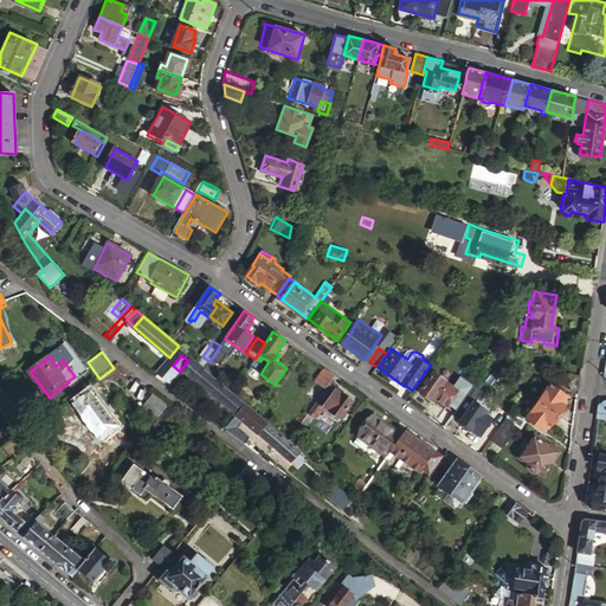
[(200,363),(192,358),(188,361),(182,368),(191,375),(200,363)]
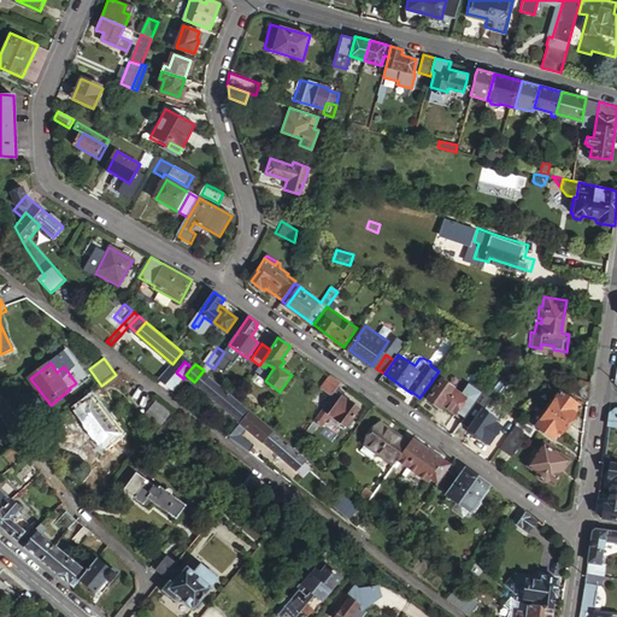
[(204,370),(194,382),(241,422),(251,411),(204,370)]
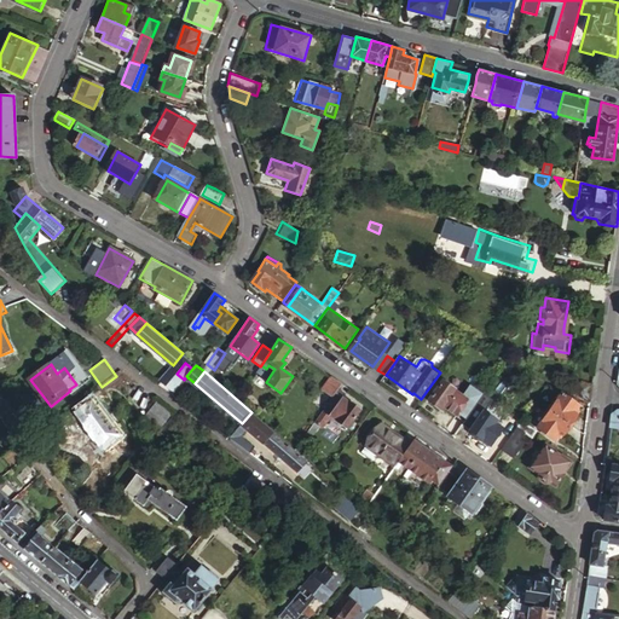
[(175,391),(184,380),(177,374),(168,385),(175,391)]
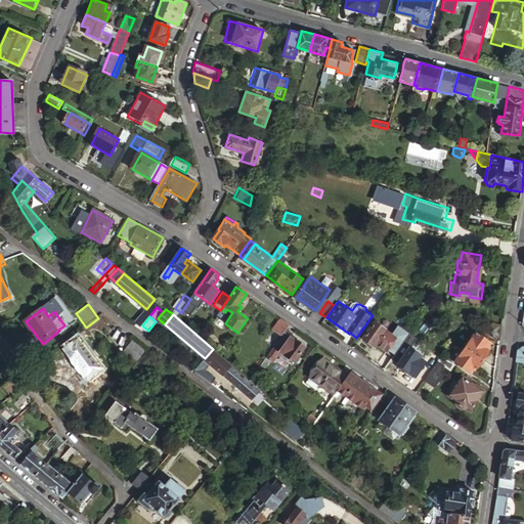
[(285,330),(289,323),(280,318),(272,330),(280,336),(285,330)]
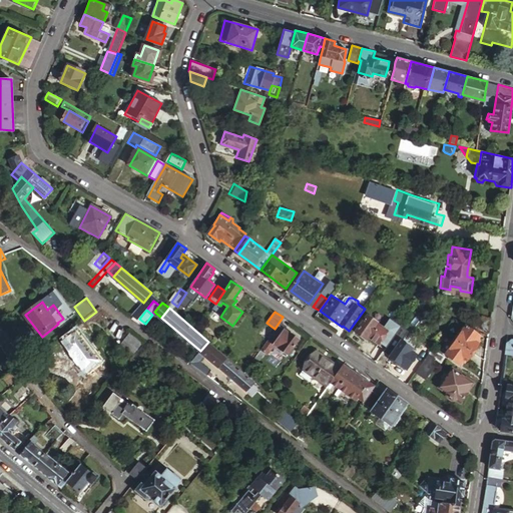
[(377,321),(368,314),(356,331),(366,338),(369,334),(380,342),(387,331),(377,323),(377,321)]
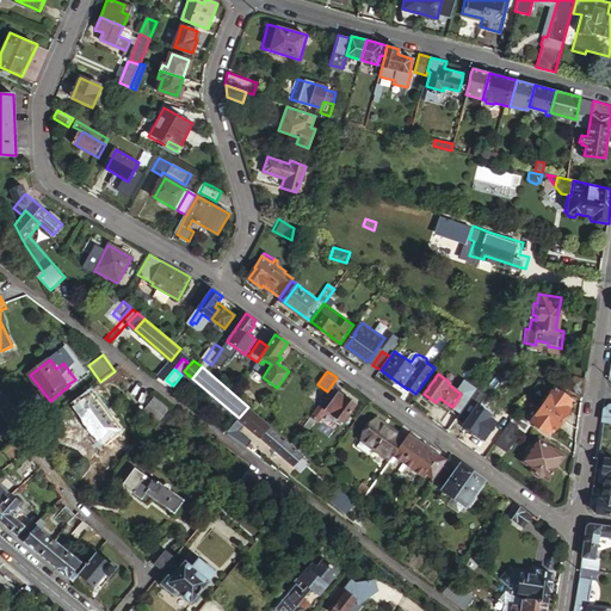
[(572,393),(574,376),(566,374),(563,388),(572,393)]
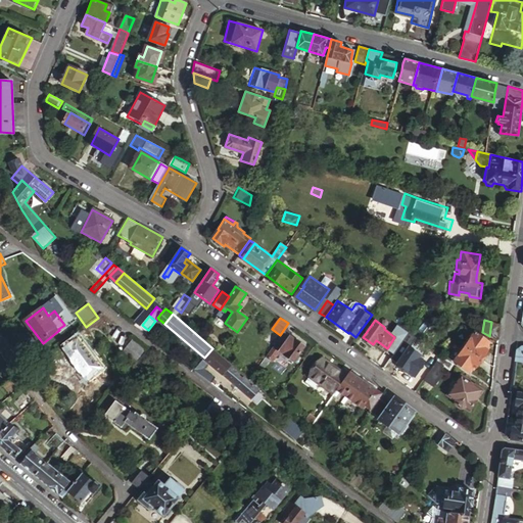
[(498,340),(501,323),(491,322),(489,336),(498,340)]
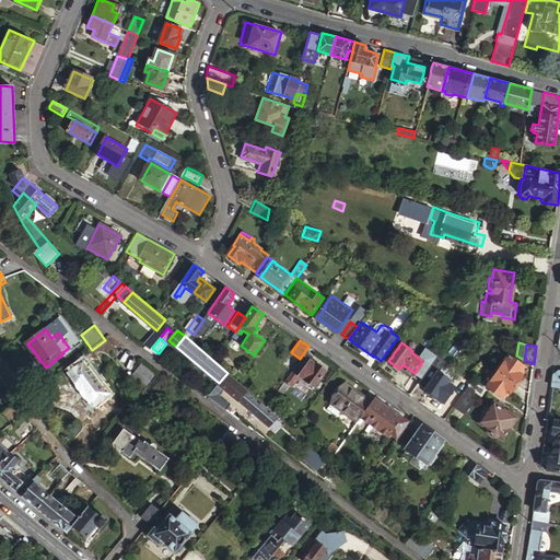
[(311,357),(304,352),(300,359),(291,372),(296,377),(306,384),(318,368),(308,360),(311,357)]
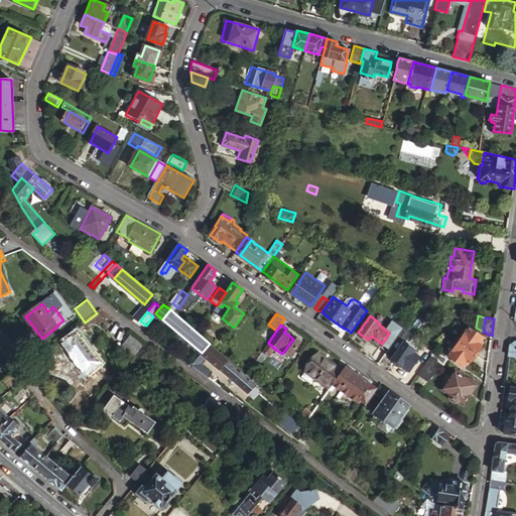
[(85,329),(83,326),(75,332),(78,335),(85,329)]
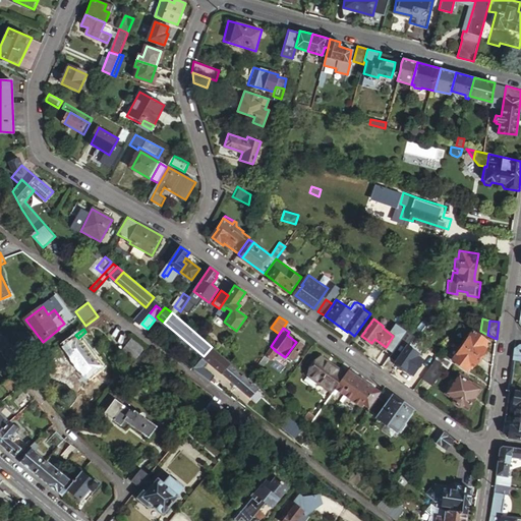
[(472,330),(462,344),(479,357),(485,349),(483,347),(487,341),(472,330)]
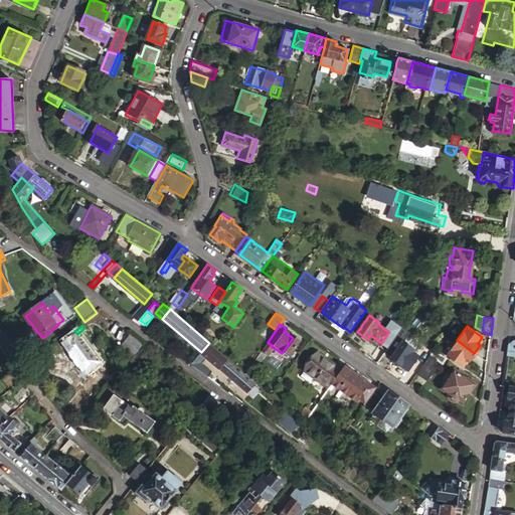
[(144,344),(132,333),(120,345),(132,356),(144,344)]
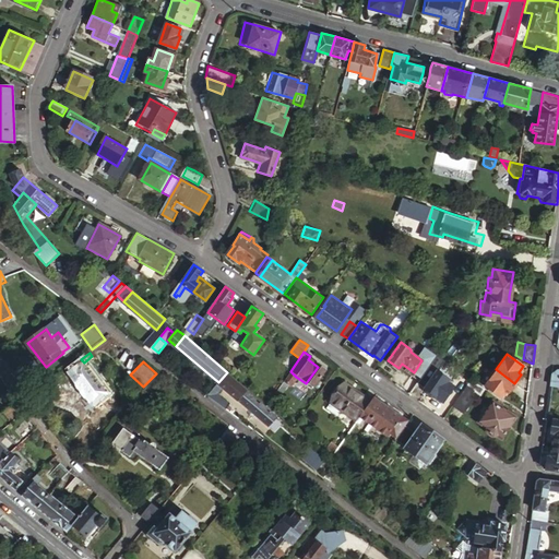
[(436,365),(432,363),(420,380),(419,382),(428,388),(427,390),(432,394),(435,393),(445,400),(455,387),(449,382),(452,379),(439,370),(438,371),(432,368),(436,365)]
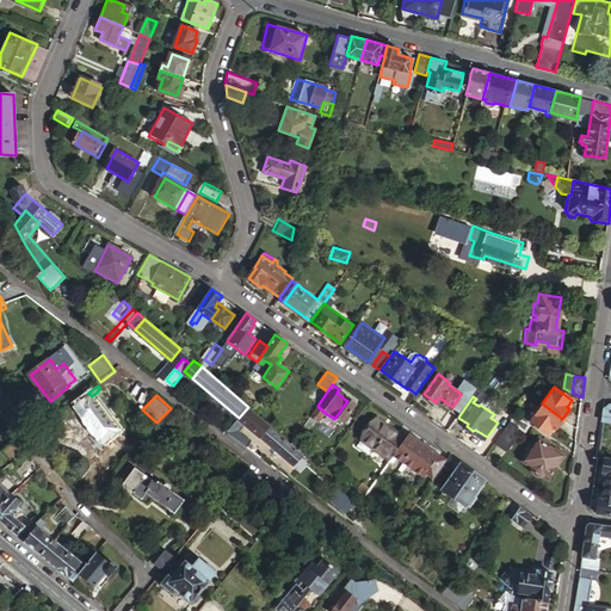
[(94,409),(86,397),(75,406),(85,420),(84,420),(90,430),(92,429),(102,443),(119,430),(102,405),(94,409)]
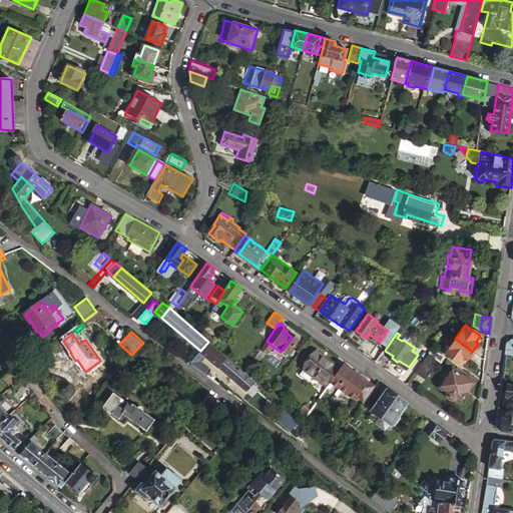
[(455,339),(444,353),(459,364),(464,357),(467,359),(472,352),(455,339)]
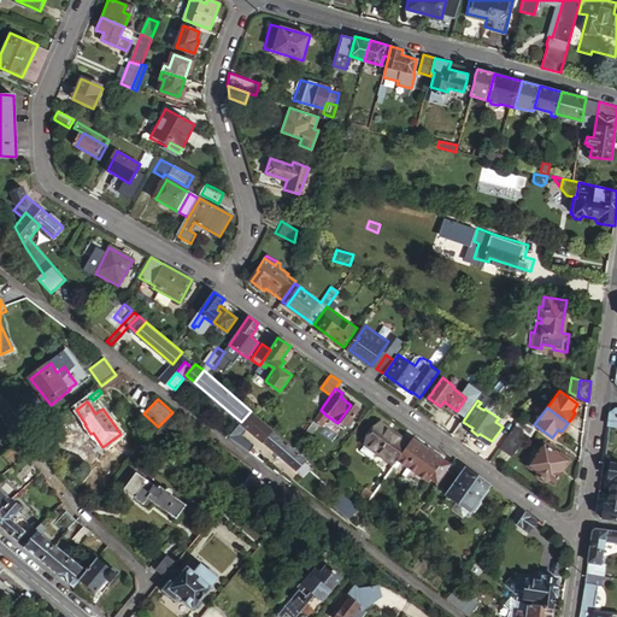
[(318,427),(327,416),(321,410),(312,422),(318,427)]
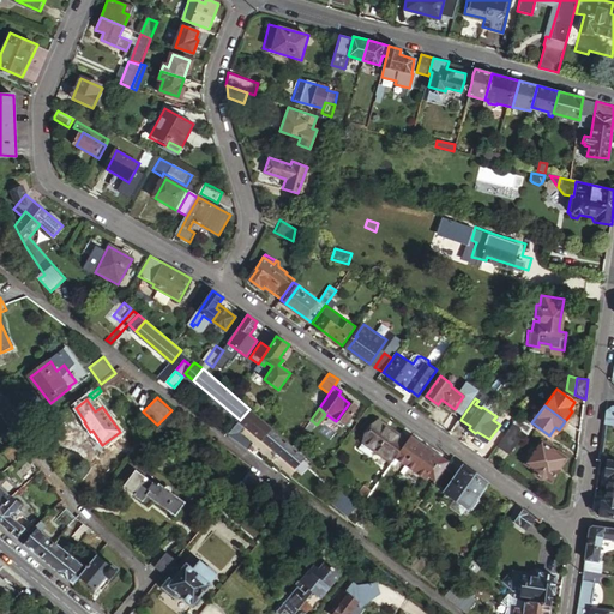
[(250,409),(240,420),(246,425),(305,475),(313,464),(293,445),(262,419),(250,409)]
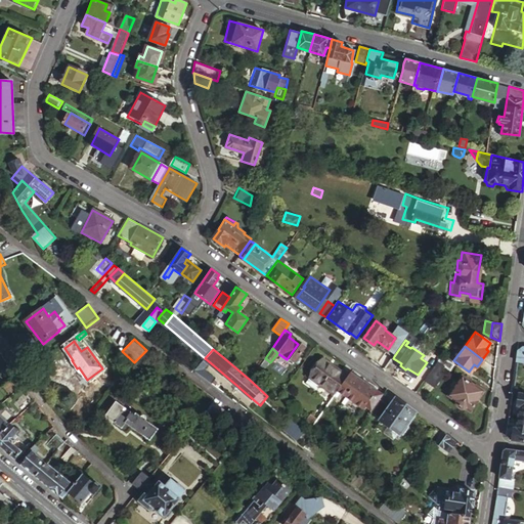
[(155,357),(148,351),(136,363),(143,369),(155,357)]
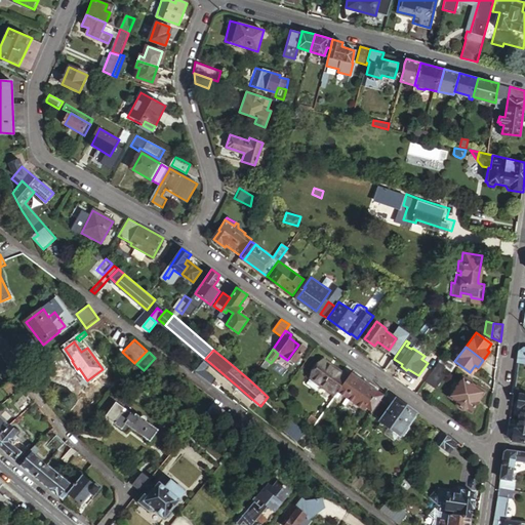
[(377,365),(386,370),(394,359),(395,357),(387,352),(377,365)]
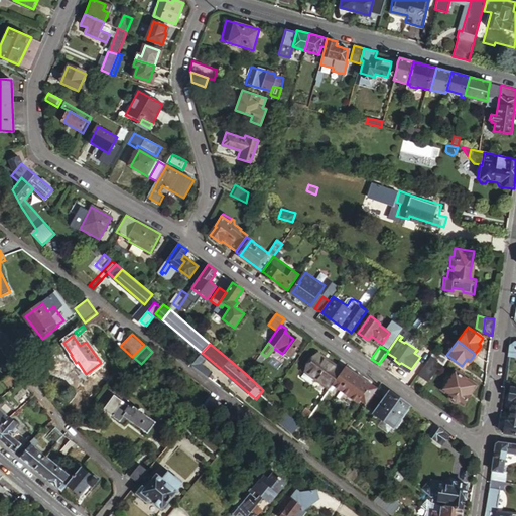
[(448,359),(435,350),(419,372),(430,380),(439,367),(436,365),(440,359),(446,362),(448,359)]
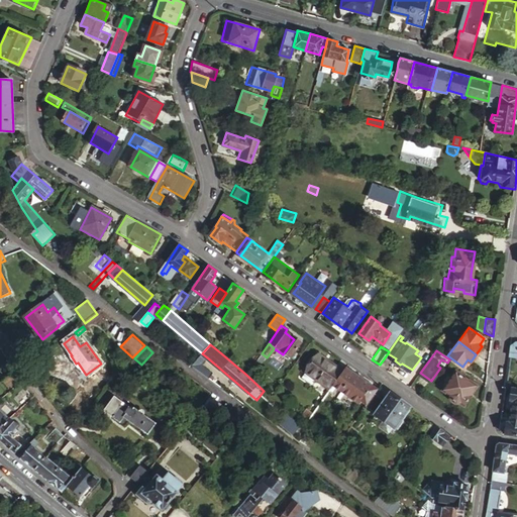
[(207,357),(202,353),(193,366),(210,379),(214,374),(202,364),(207,357)]
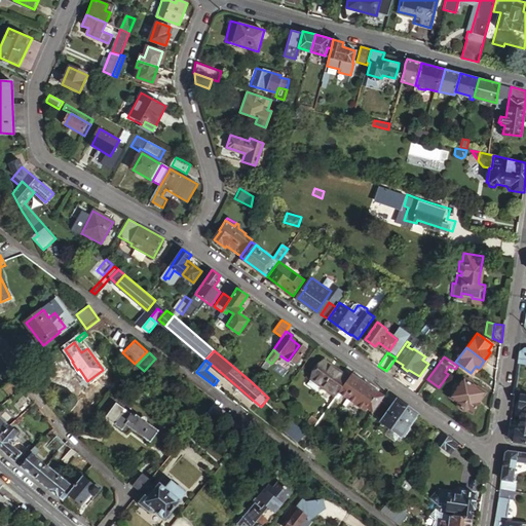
[(262,377),(271,364),(266,360),(256,373),(262,377)]
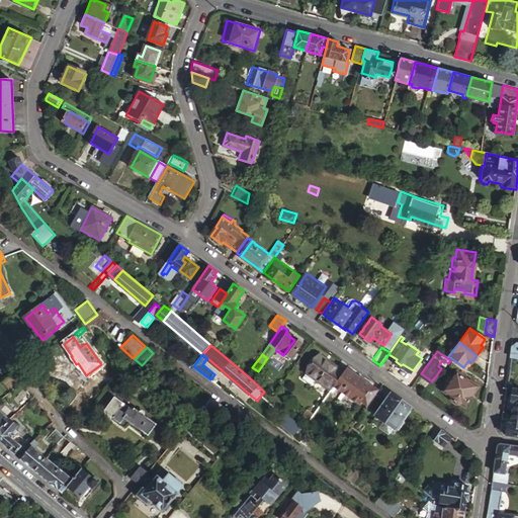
[(334,385),(343,371),(329,361),(327,364),(317,357),(304,376),(315,383),(317,379),(331,389),(334,385)]
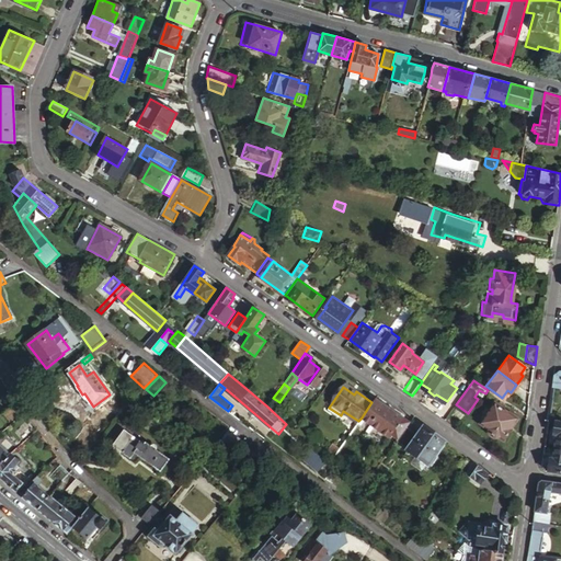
[(6,403),(14,396),(11,391),(1,399),(6,403)]
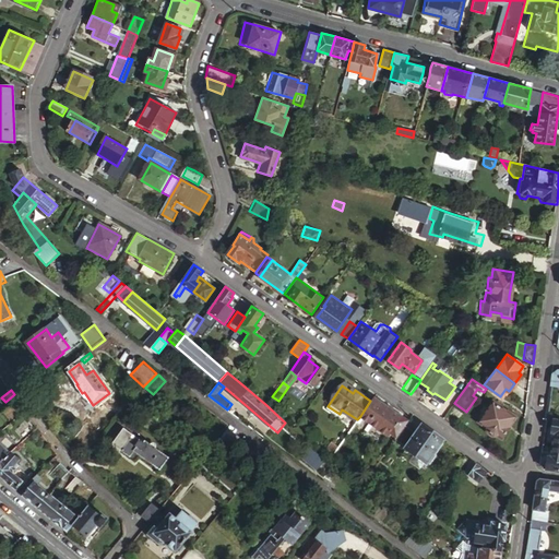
[(368,421),(382,402),(375,395),(370,401),(360,416),(368,421)]
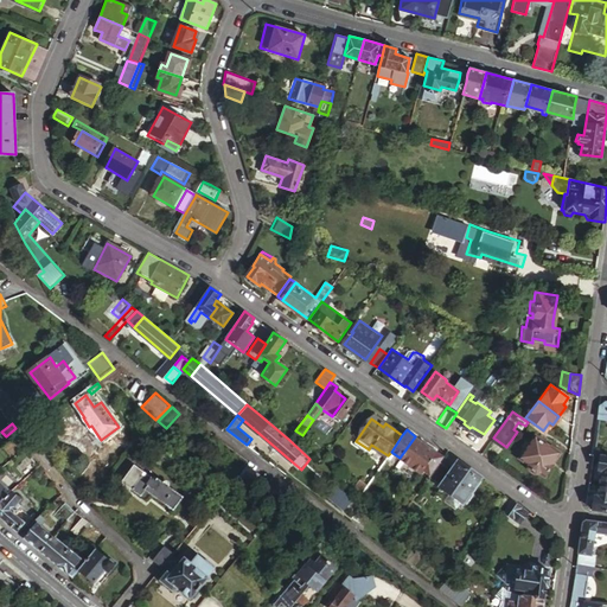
[(13,457),(26,443),(18,432),(2,447),(13,457)]
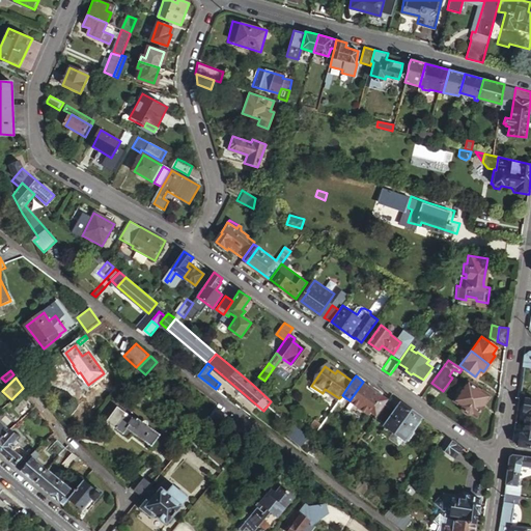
[(359,407),(371,388),(363,382),(350,400),(359,407)]
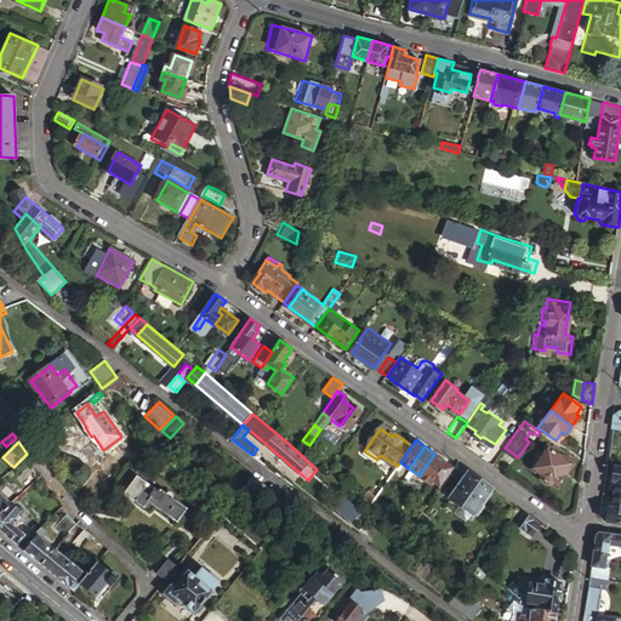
[(574,463),(551,446),(535,468),(545,476),(545,478),(553,485),(556,484),(562,488),(569,477),(567,474),(574,463)]
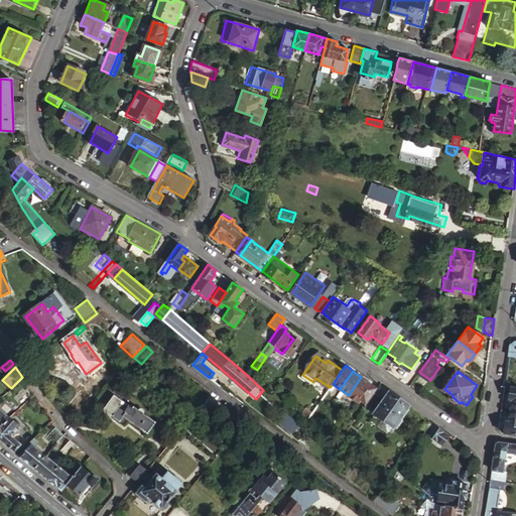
[(361,377),(349,395),(357,401),(359,398),(370,383),(361,377)]
